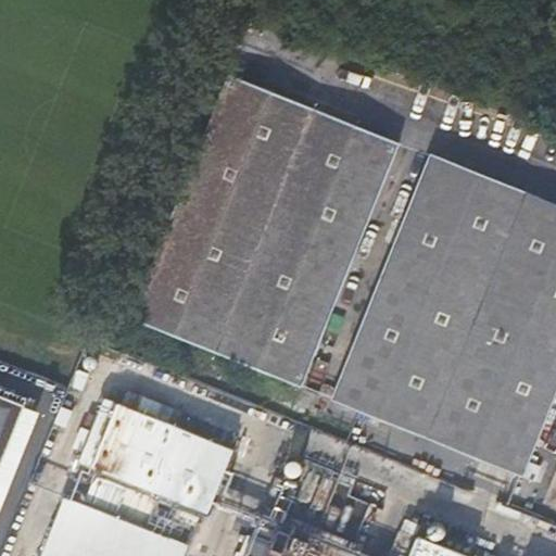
[(135,323),(305,388),(401,141),(230,75),(135,323)]
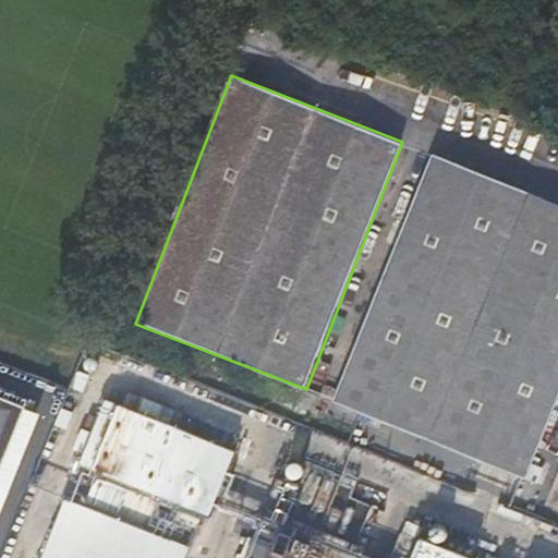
[(557,202),(434,154),(340,402),(529,476),(557,400),(557,202)]
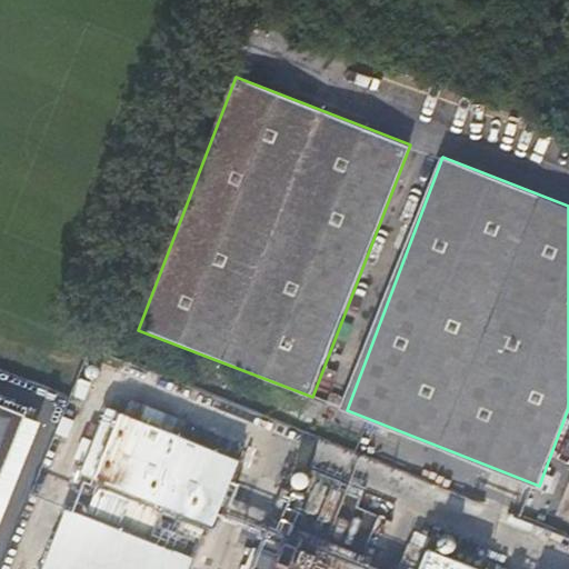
[(0,402),(0,471),(23,412),(0,402)]
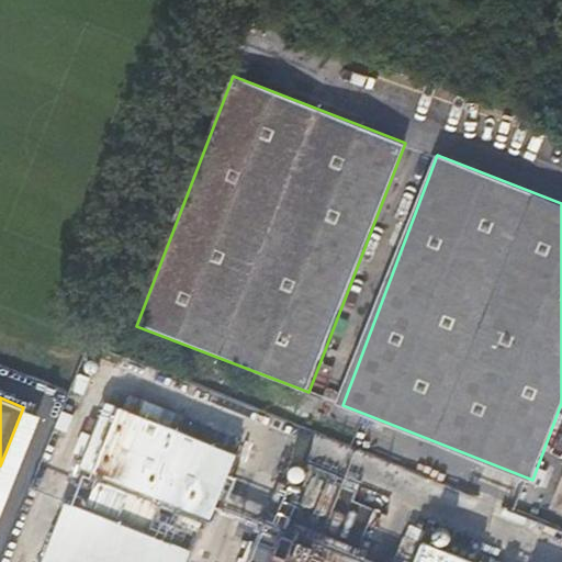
[(193,515),(189,527),(202,532),(206,519),(211,521),(236,459),(105,406),(80,469),(193,515)]
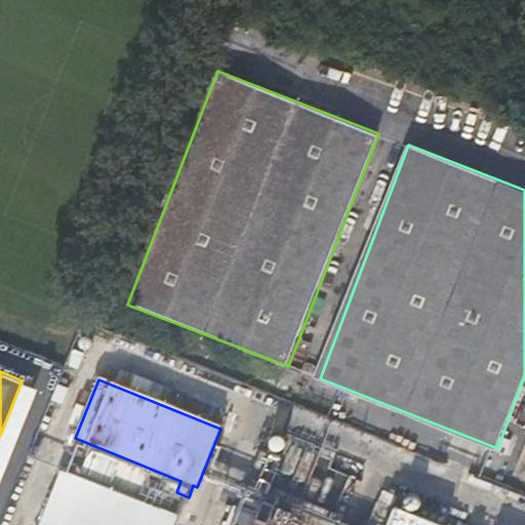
[(140,495),(147,481),(149,476),(90,452),(82,472),(140,495)]
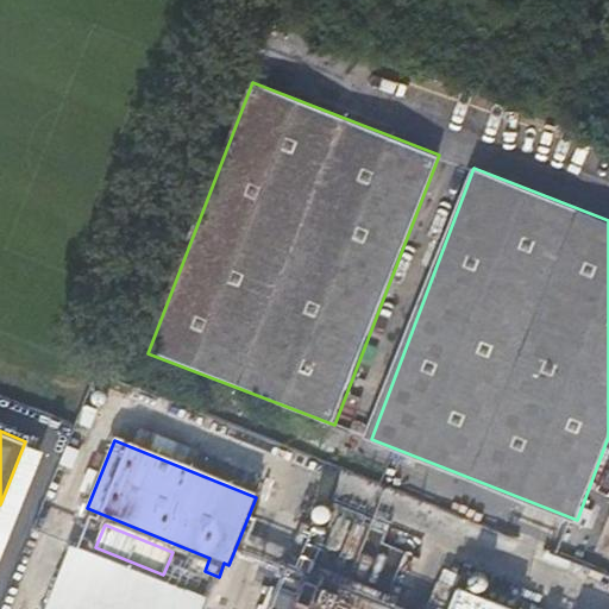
[(201,608),(206,597),(162,579),(73,545),(46,608),(201,608)]
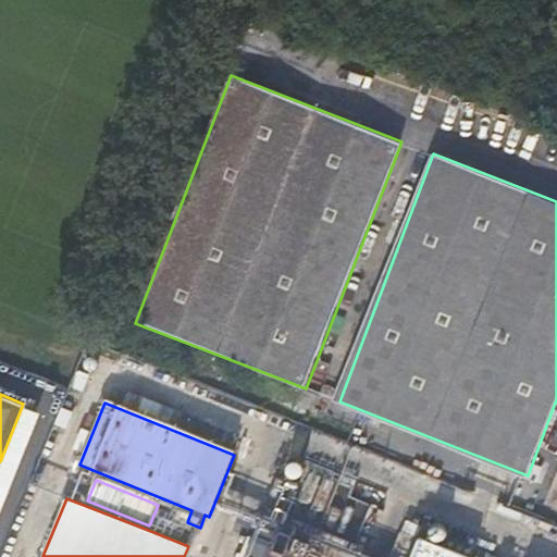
[(200,528),(187,522),(156,510),(149,525),(148,530),(188,546),(193,548),(200,528)]
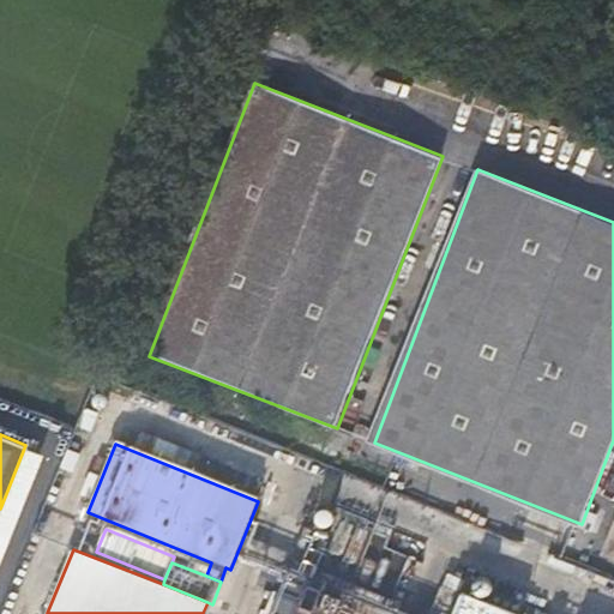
[(385,613),(384,613),(290,577),(275,613),(385,613)]
